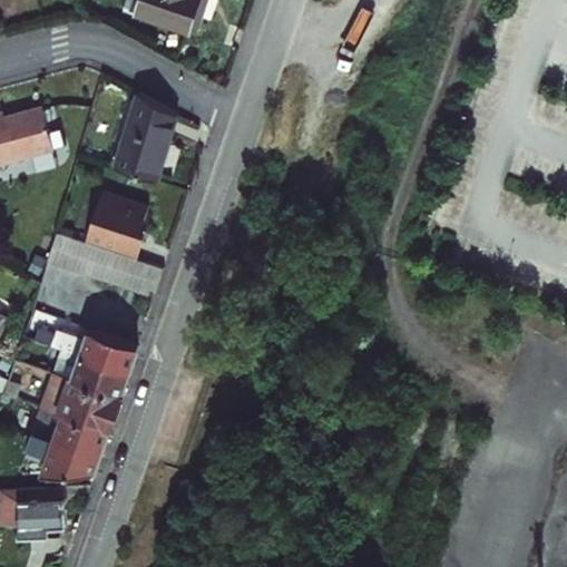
[(139,0),(136,13),(189,31),(198,0),(139,0)]
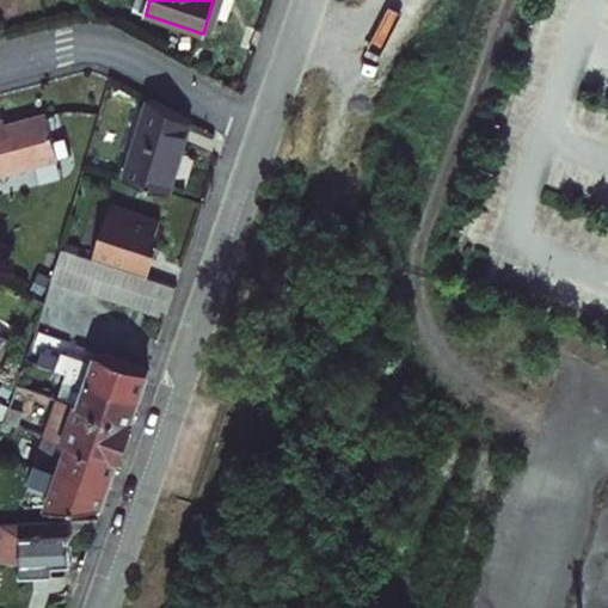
[(147,99),(121,182),(166,196),(188,123),(147,99)]
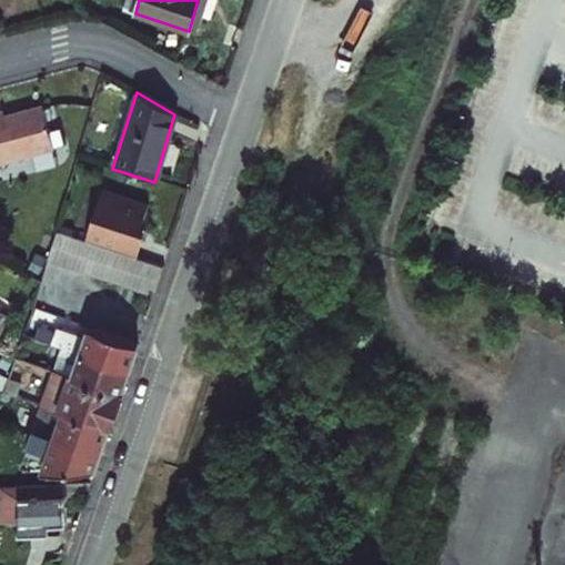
[(0,164),(52,152),(40,110),(3,120),(0,121),(0,164)]
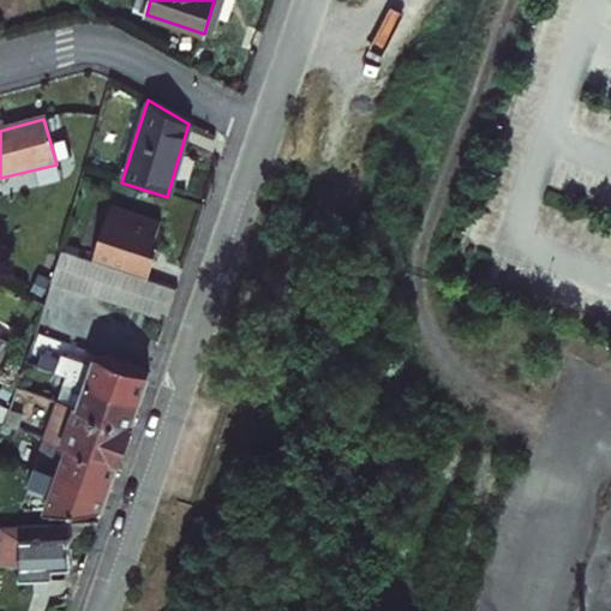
[(94,263),(108,268),(125,274),(142,280),(148,282),(153,263),(147,261),(149,252),(157,225),(108,209),(91,262),(94,263)]
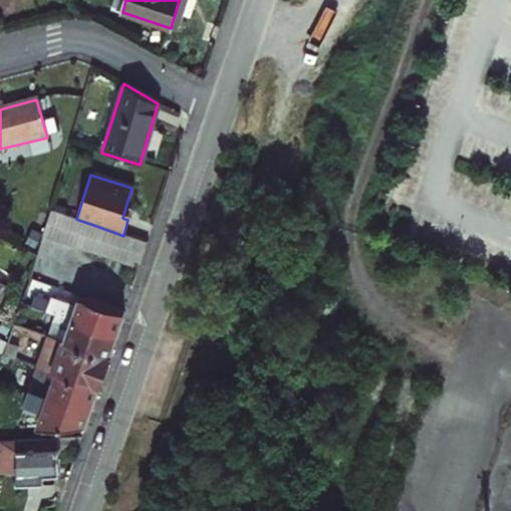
[(42,237),(95,255),(109,260),(137,269),(146,243),(123,236),(118,234),(104,229),(90,224),(78,220),(76,219),(49,210),(42,237)]
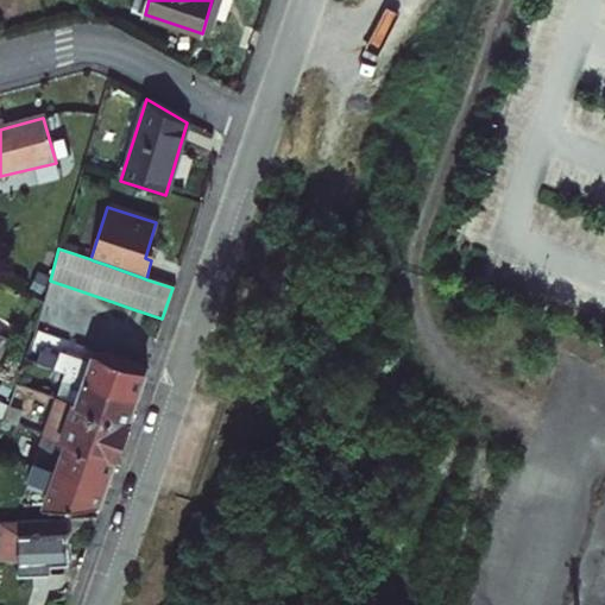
[(36,354),(32,363),(136,398),(145,371),(92,351),(87,364),(54,352),(51,359),(36,354)]
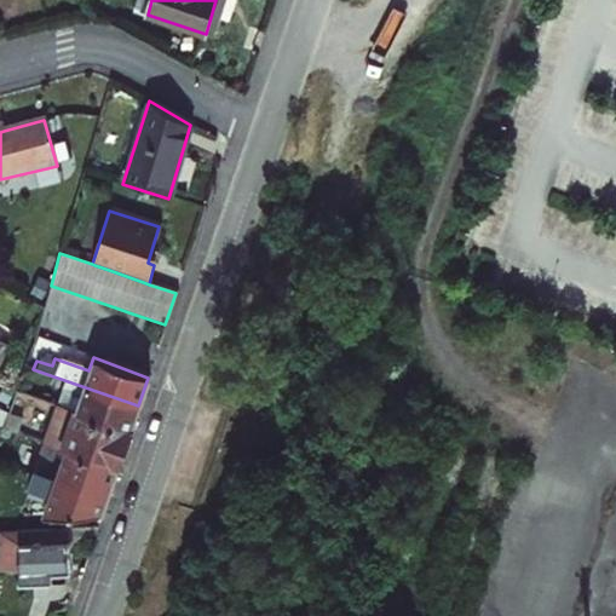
[(79,399),(75,412),(130,431),(138,406),(33,369),(24,367),(19,378),(61,392),(61,391),(68,392),(67,396),(79,399)]
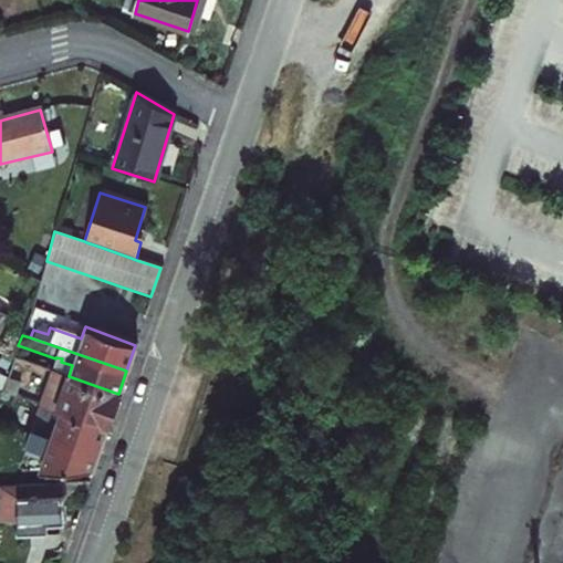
[(51,371),(39,405),(106,428),(118,394),(69,376),(51,371)]
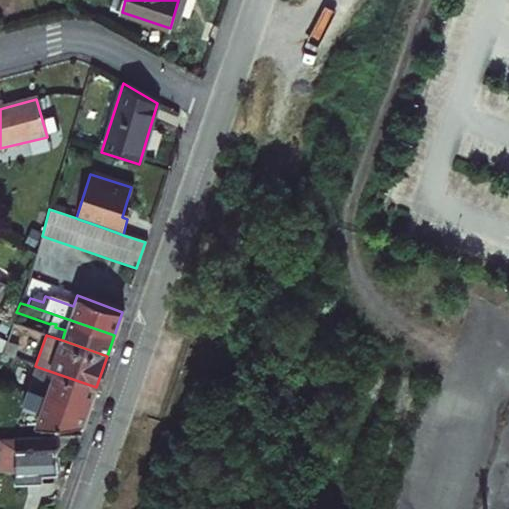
[(16,346),(6,342),(2,354),(12,358),(16,346)]
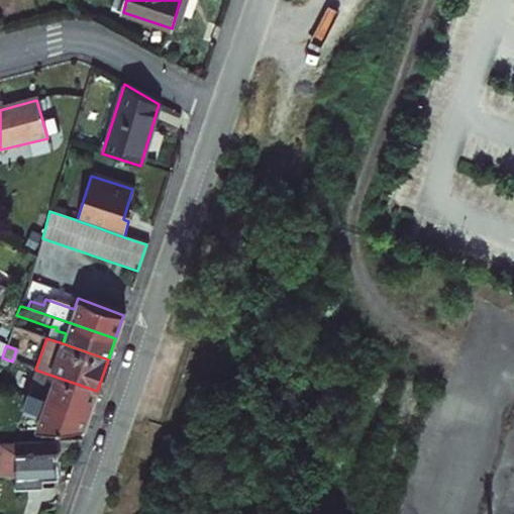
[(17,394),(26,397),(29,389),(91,409),(97,391),(35,370),(31,382),(22,379),(17,394)]
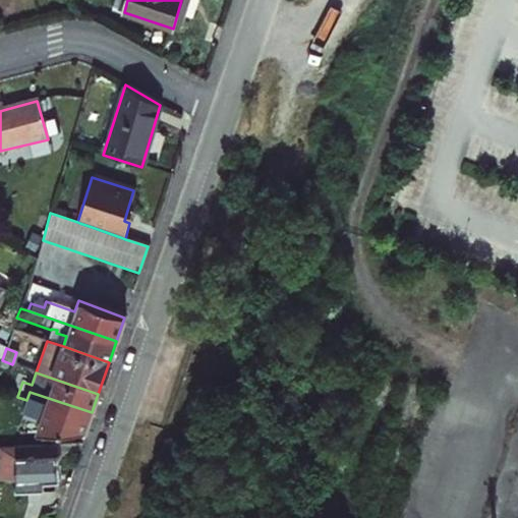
[(84,433),(92,412),(30,392),(26,400),(26,402),(25,403),(38,407),(38,409),(42,410),(38,423),(20,417),(15,434),(84,433)]
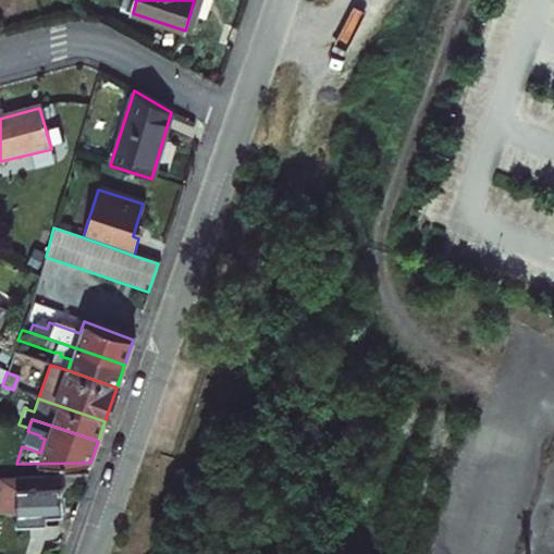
[(62,489),(83,488),(87,475),(0,477),(0,508),(0,513),(15,513),(15,524),(54,522),(53,515),(62,514),(62,489)]
